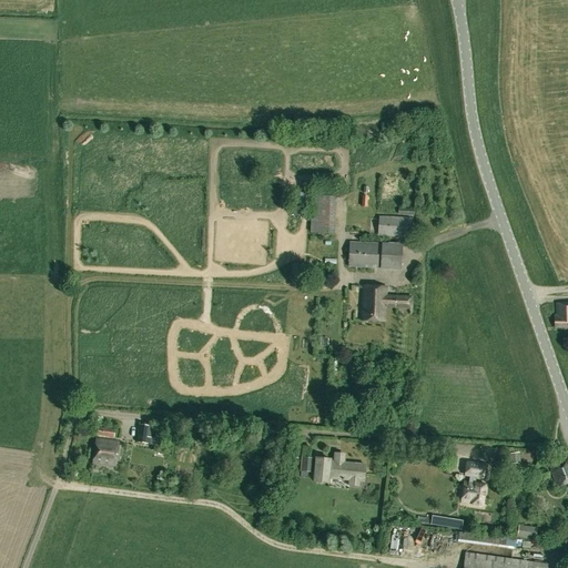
[(312,198),(311,208),(310,233),(335,233),(336,198),(312,196),(312,198)]
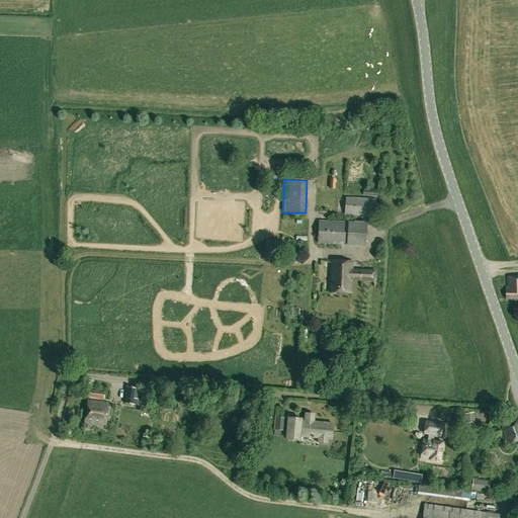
[(345,197),(344,216),(375,218),(375,199),(345,197)]
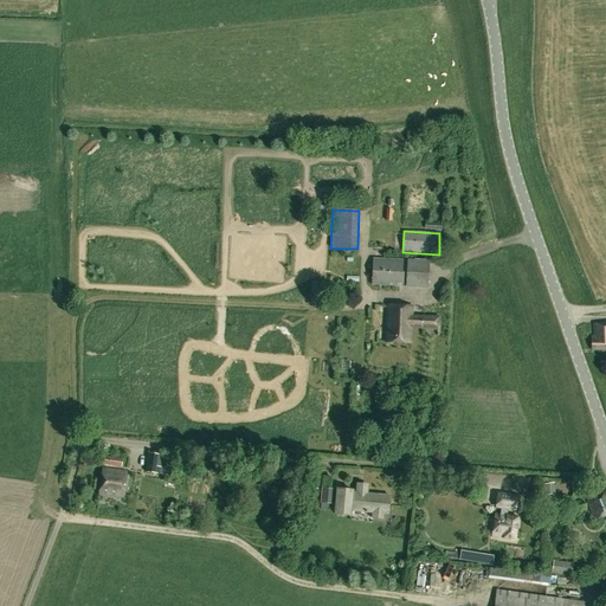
[(373,259),(372,284),(405,287),(406,260),(373,259)]
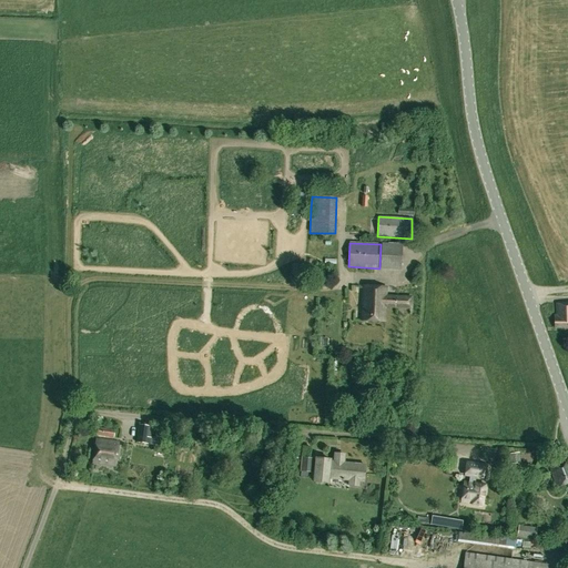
[(382,243),(381,270),(402,271),(403,244),(382,243)]
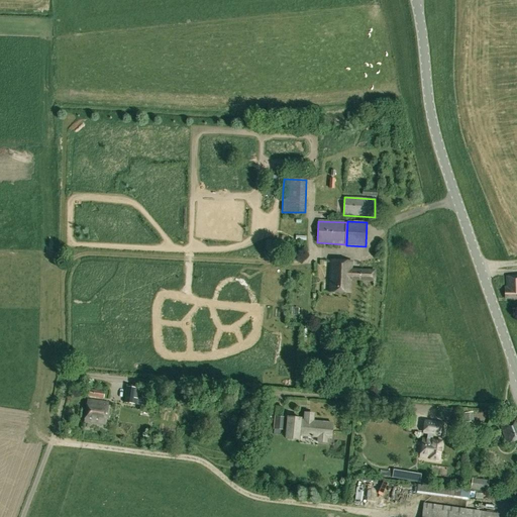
[(267,239),(266,251),(275,251),(276,240),(267,239)]
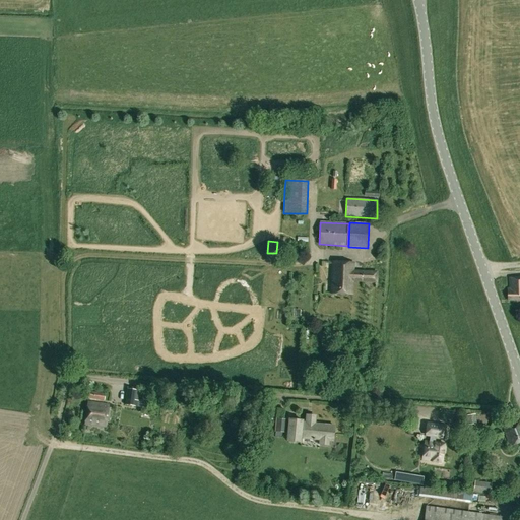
[(353,271),(353,263),(332,262),(331,294),(352,295),(352,281),(377,282),(377,272),(353,271)]
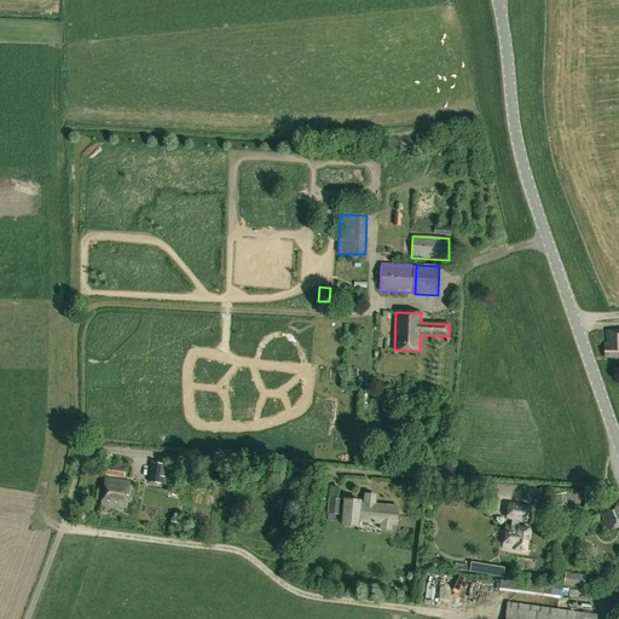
[(605,357),(618,356),(618,330),(606,331),(606,342),(605,342),(605,357)]
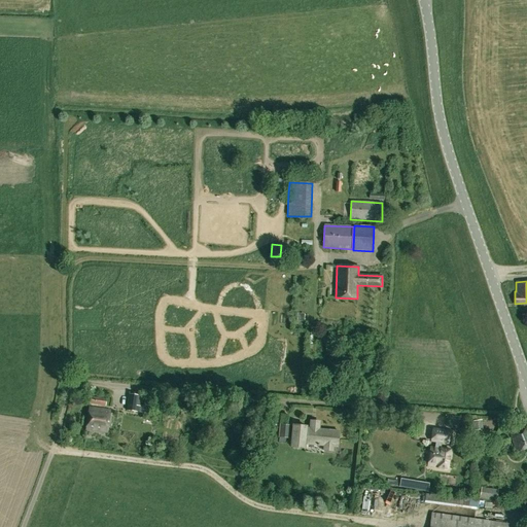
[(126,411),(140,413),(142,396),(129,394),(126,411)]
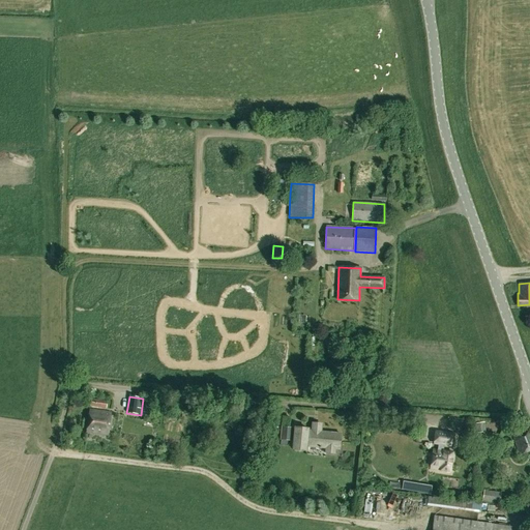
[(108,402),(91,399),(90,407),(107,409),(108,402)]
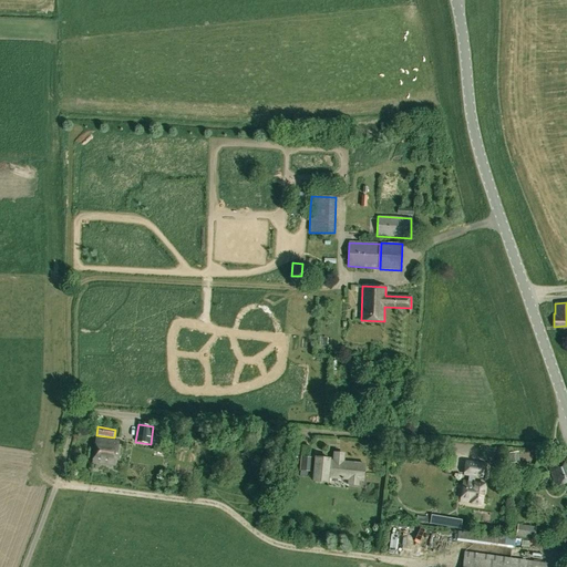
[(96,440),(93,463),(115,465),(119,442),(96,440)]
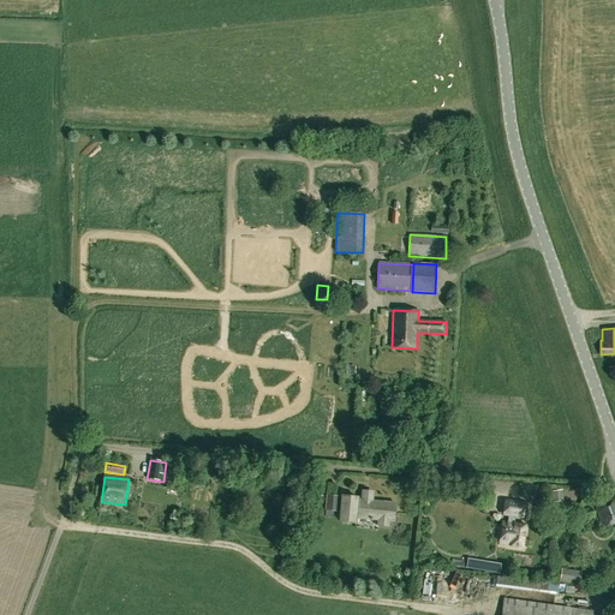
[(553,502),(561,501),(563,501),(562,490),(551,491),(553,502)]
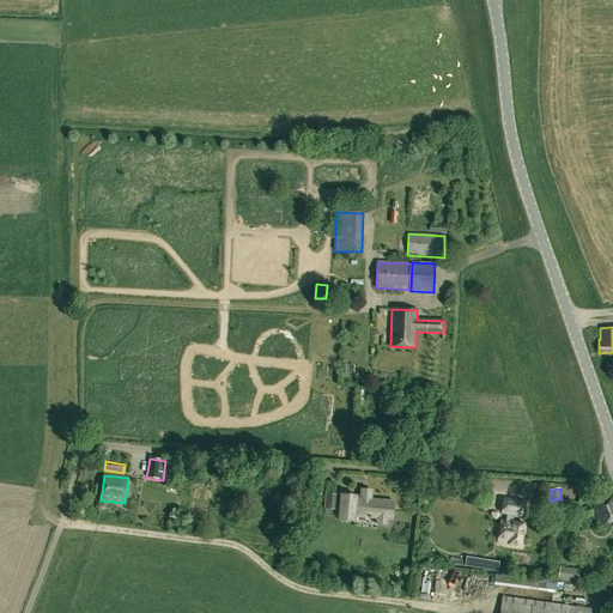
[(325,509),(333,510),(337,510),(338,510),(339,496),(326,493),(325,509)]
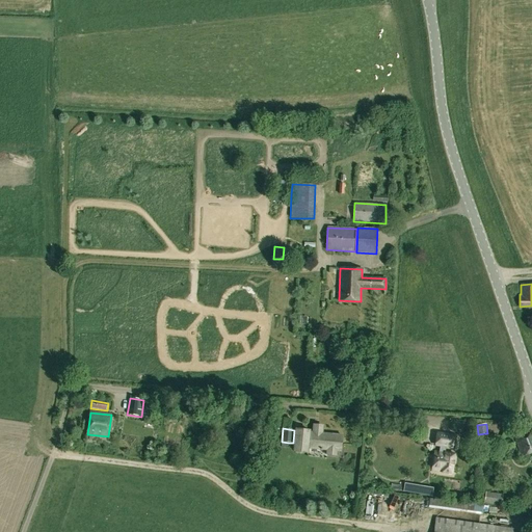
[(328,455),(335,456),(336,451),(341,451),(342,445),(343,436),(322,434),(323,431),(314,430),(313,433),(310,432),(309,432),(309,431),(297,429),(296,429),(294,449),(295,449),(308,450),(309,448),(328,450),(328,455)]
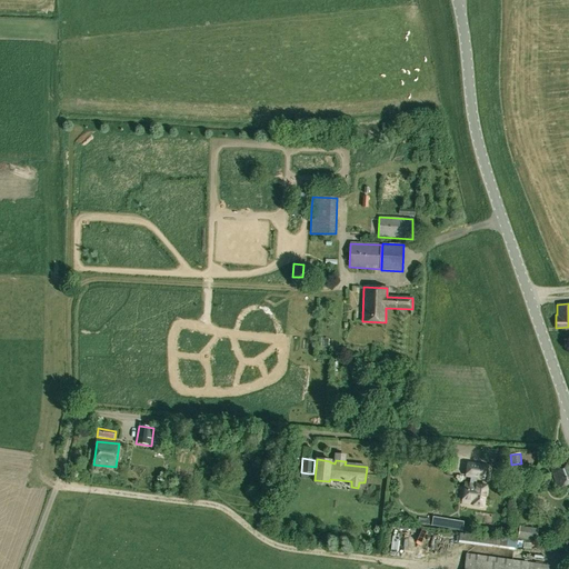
[(483,479),(486,466),(468,462),(466,477),(483,479)]
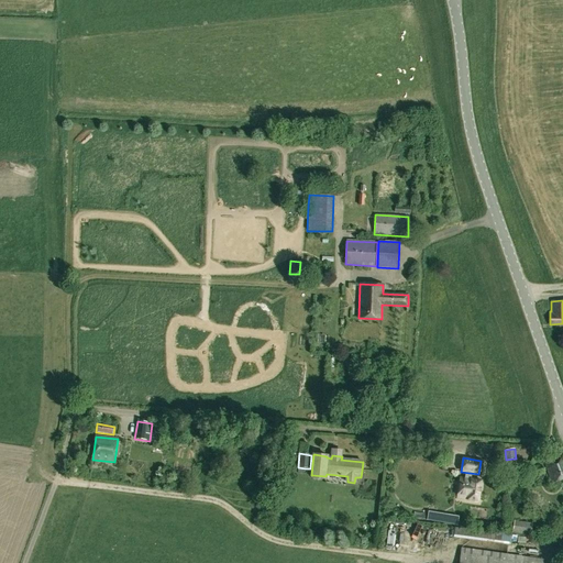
[(545,464),(551,484),(555,482),(562,478),(562,463),(562,459),(549,463),(545,464)]
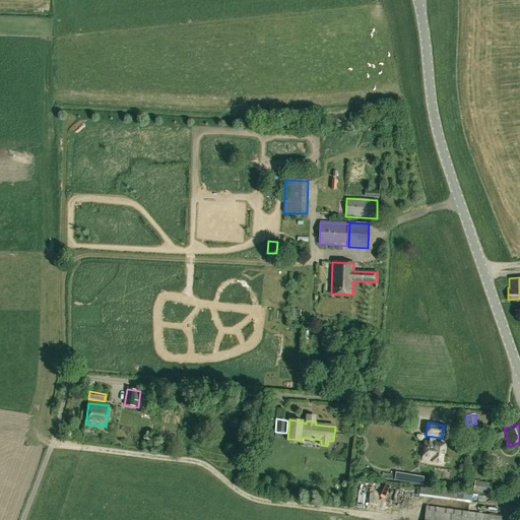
[(435,437),(430,436),(430,442),(426,442),(423,460),(442,463),(445,444),(435,443),(435,437)]
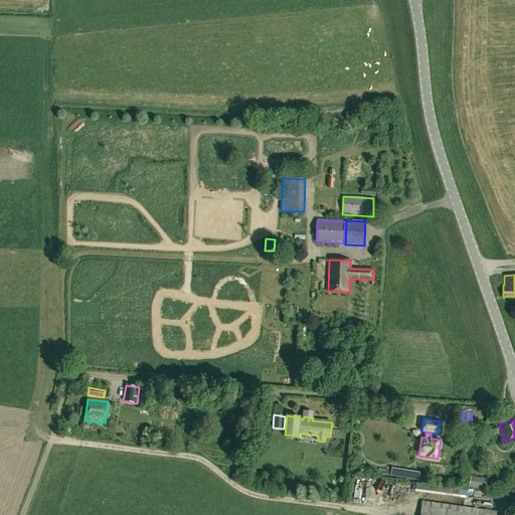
[(420,473),(409,471),(408,479),(418,481),(420,473)]
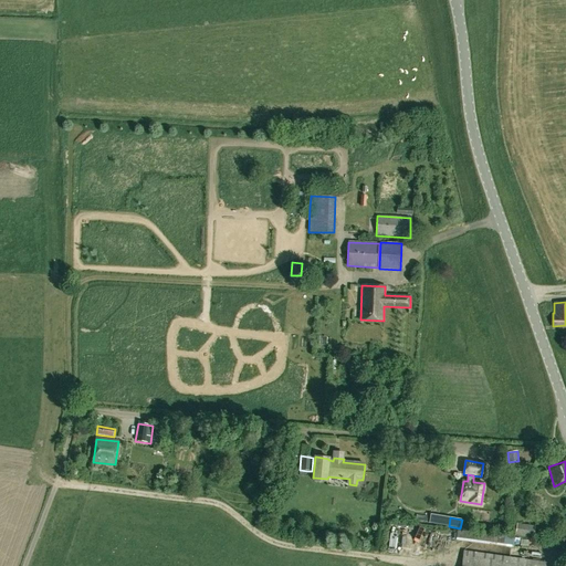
[(516,523),(515,535),(533,537),(535,526),(516,523)]
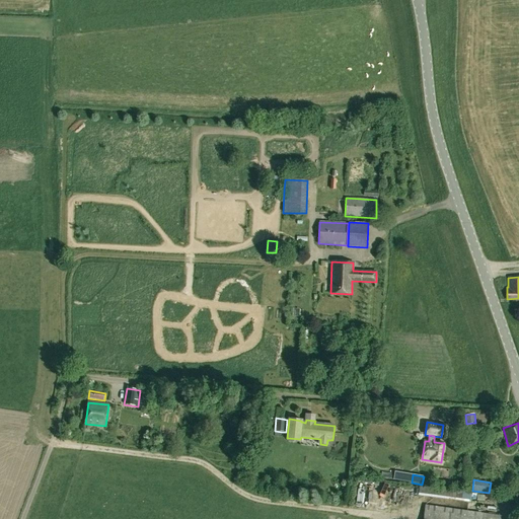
[(500,518),(501,516),(425,505),(422,518),(500,518)]
